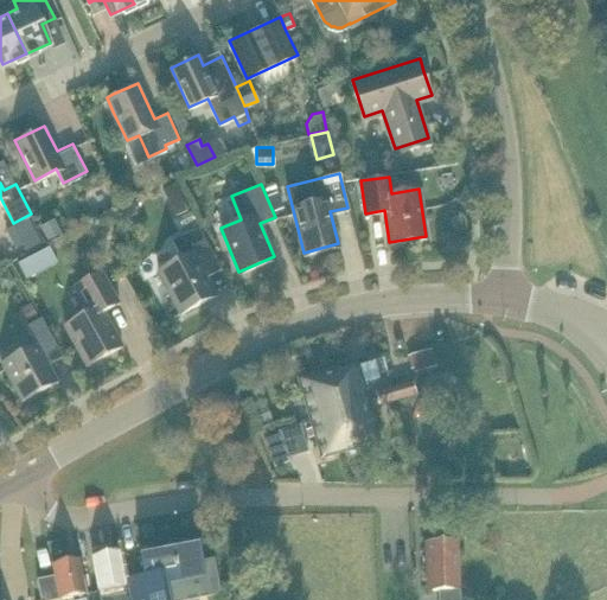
[(128,198),(117,205),(125,217),(136,210),(128,198)]
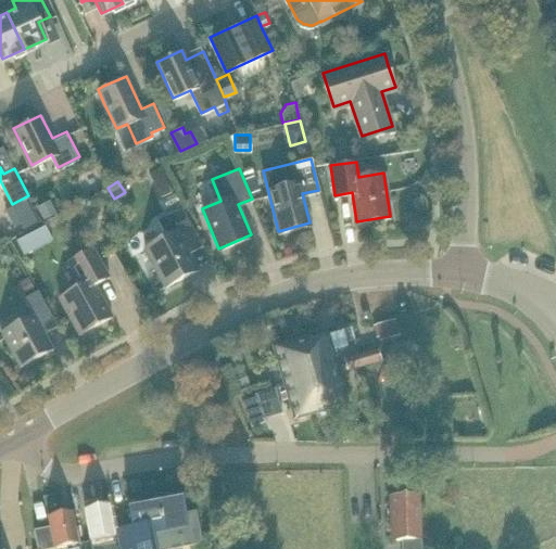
[(27,198),(5,208),(13,224),(20,221),(22,227),(37,219),(27,198)]
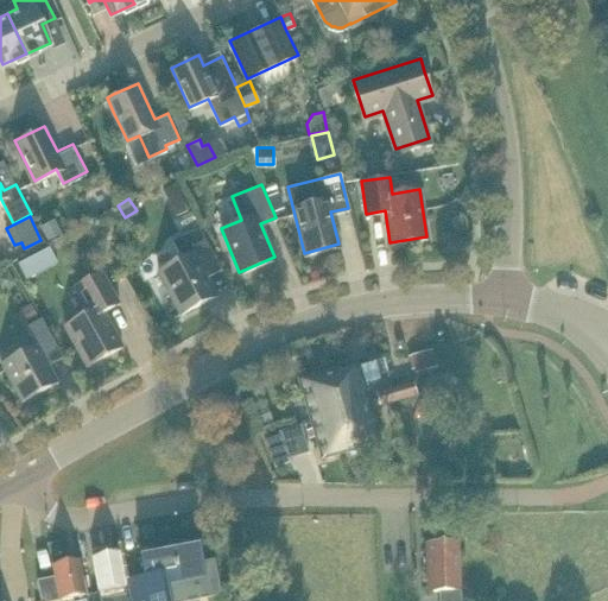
[(59,231),(54,219),(40,226),(48,238),(59,231)]
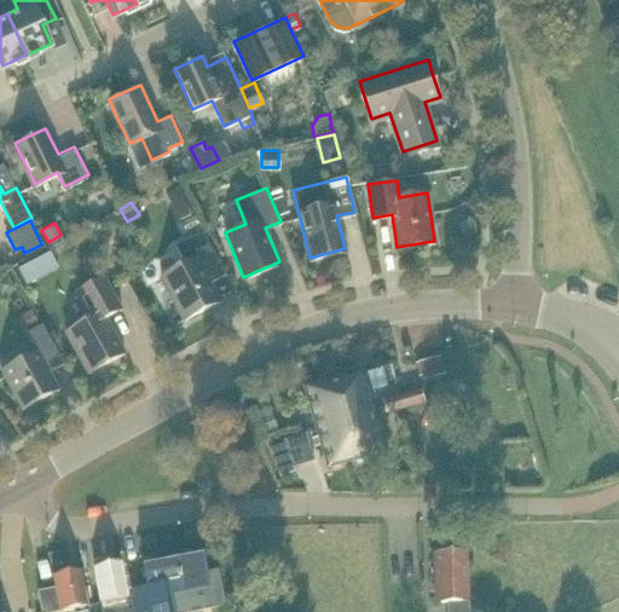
[(184,318),(220,299),(204,270),(219,261),(202,230),(175,243),(185,261),(161,275),(184,318)]
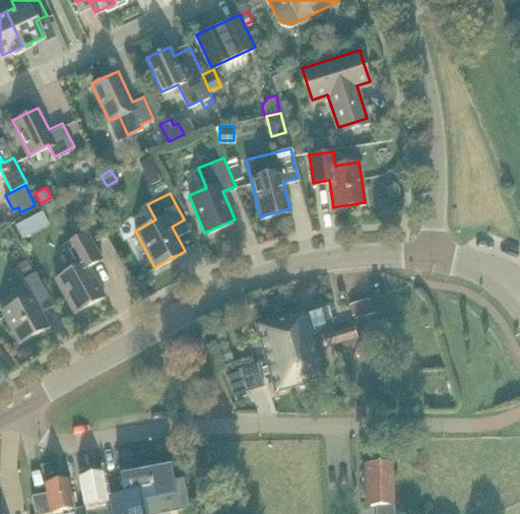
[(24,218),(16,223),(22,236),(30,232),(24,218)]
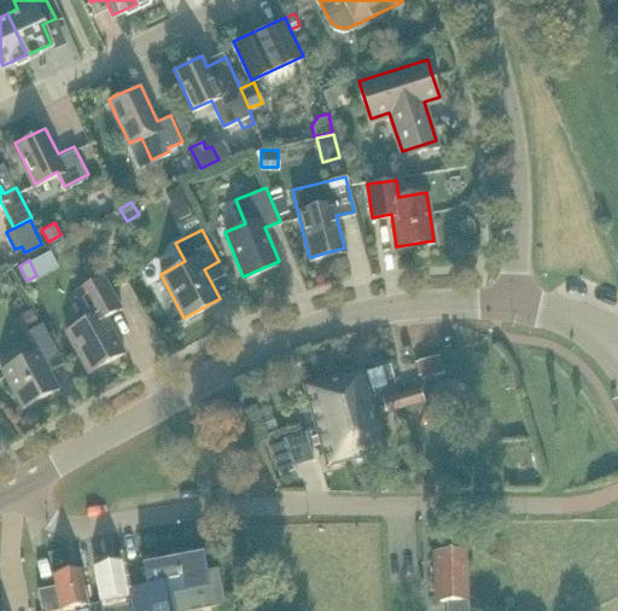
[(121,306),(115,295),(104,274),(75,290),(89,316),(65,330),(88,370),(124,350),(105,314),(121,306)]
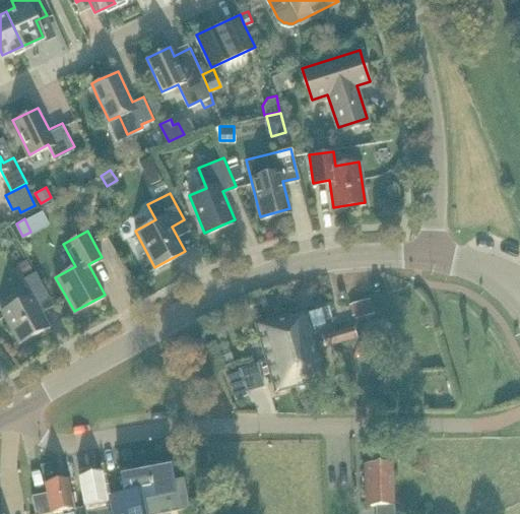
[(0,240),(0,241),(7,243),(11,241),(6,232),(0,235),(0,240)]
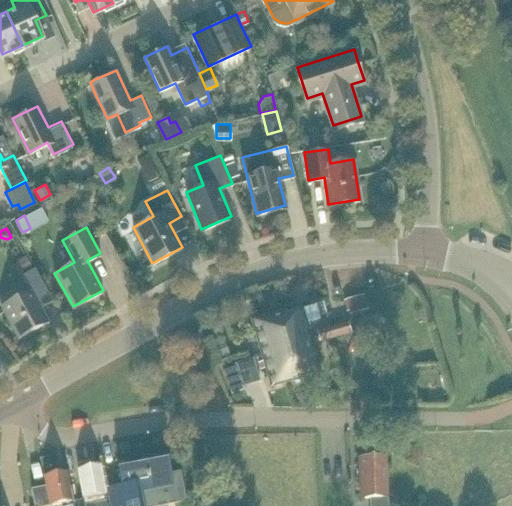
[(17,258),(23,269),(31,265),(25,254),(17,258)]
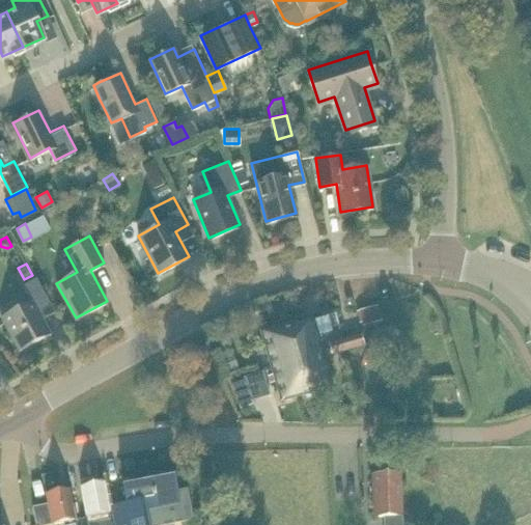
[(32,300),(1,315),(19,349),(50,332),(37,308),(50,302),(36,276),(23,283),(32,300)]
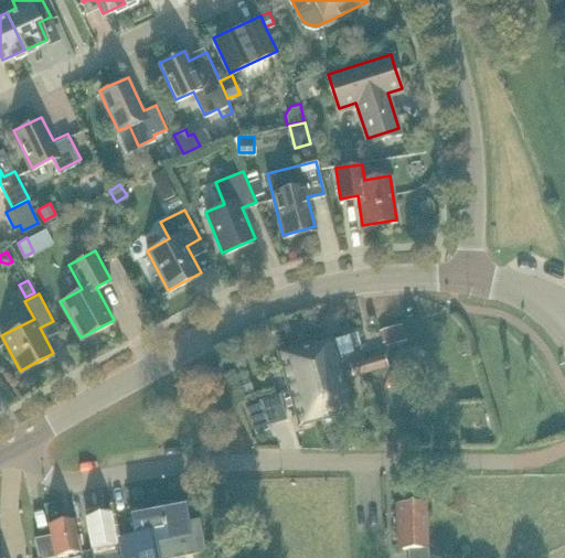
[(383,326),(387,341),(404,336),(400,322),(383,326)]
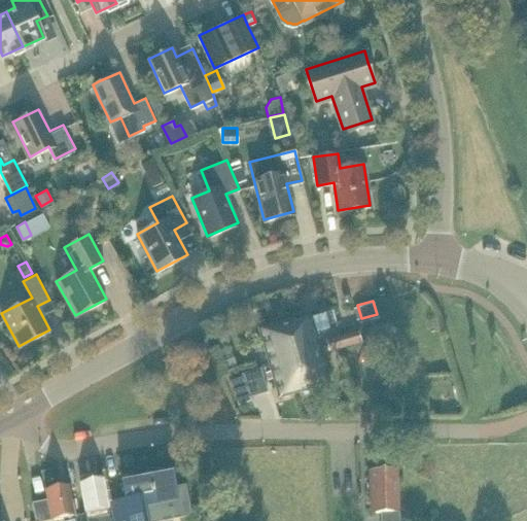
[(293,315),(258,325),(278,395),(329,380),(315,328),(328,325),(327,321),(336,319),(332,308),(323,310),(324,310),(294,319),(293,315)]
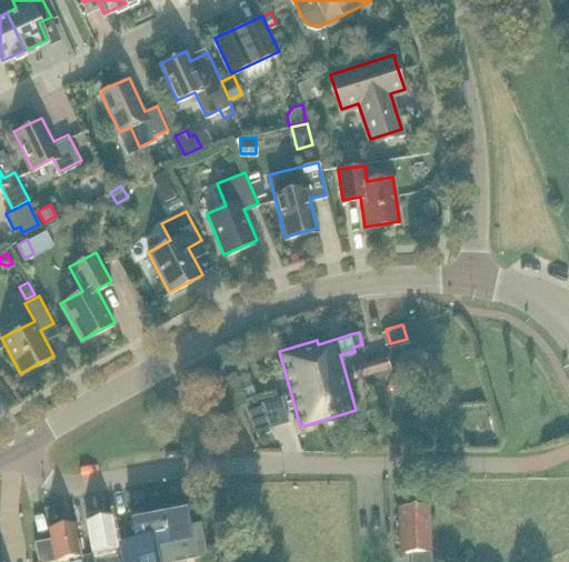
[(355,378),(390,368),(386,354),(350,364),(355,378)]
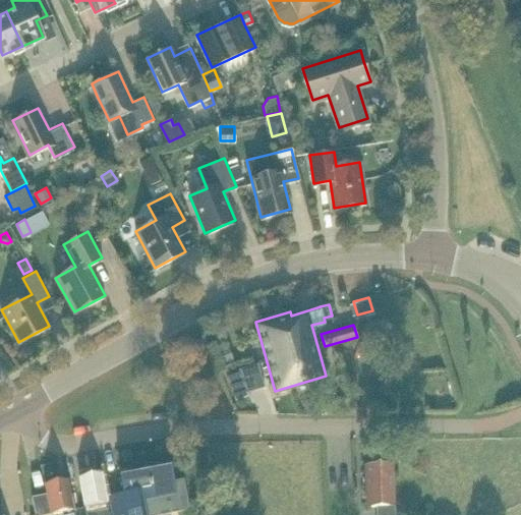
[(232,357),(228,346),(220,349),(224,360),(232,357)]
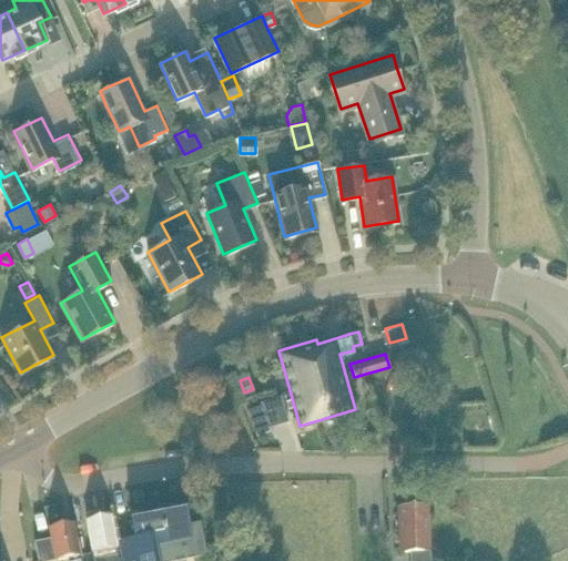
[(260,403),(246,407),(255,432),(269,427),(260,403)]
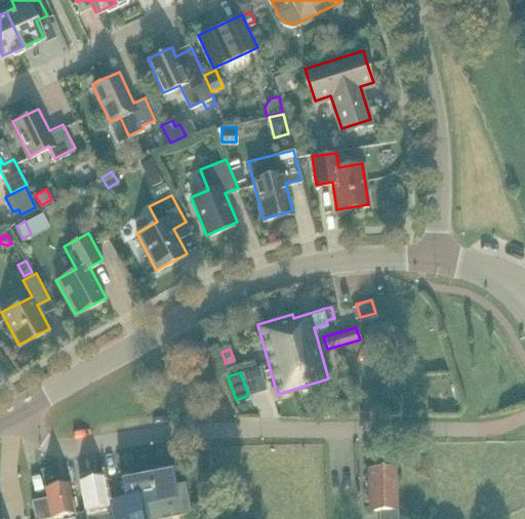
[(184,480),(174,482),(170,460),(119,470),(123,494),(110,497),(113,518),(151,518),(190,512),(184,480)]
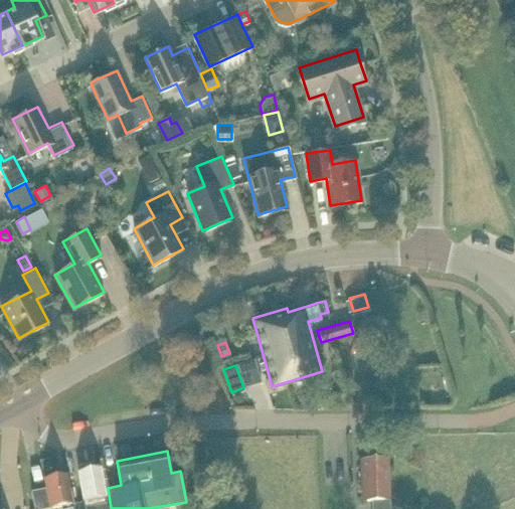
[(360,457),(359,457),(360,500),(371,499),(371,508),(389,508),(389,499),(388,456),(360,457)]
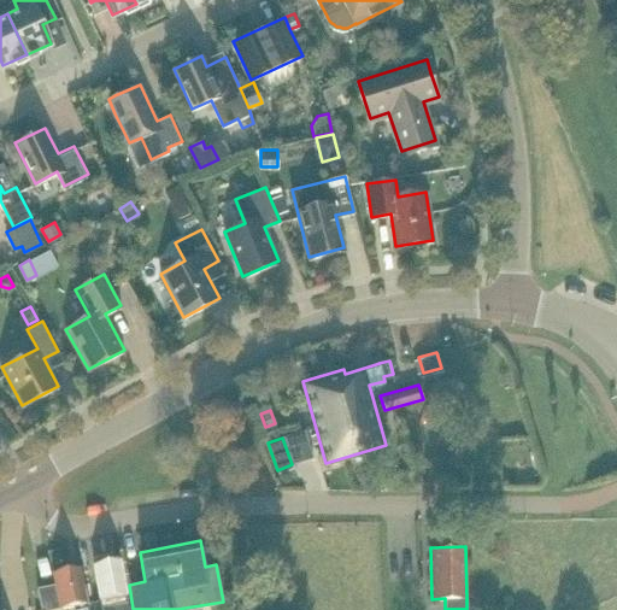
[(129,609),(130,609),(127,593),(128,593),(121,557),(93,562),(100,597),(101,609),(129,609)]
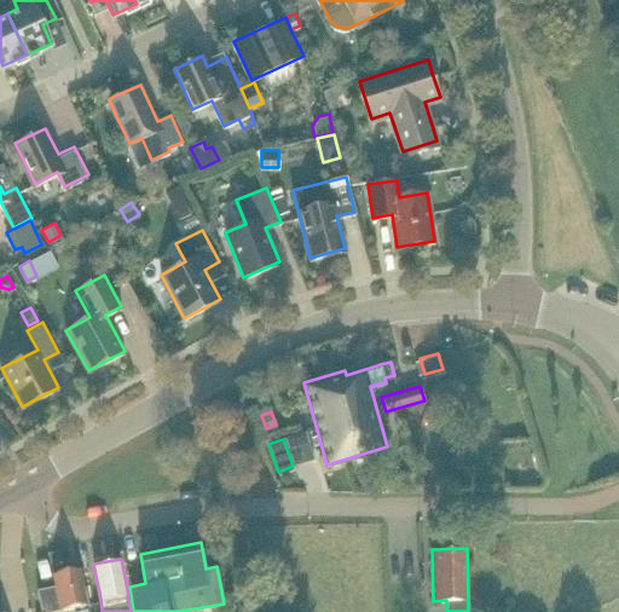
[(88,611),(87,602),(80,566),(53,572),(56,583),(38,587),(41,611),(59,607),(73,605),(74,611),(88,611)]
